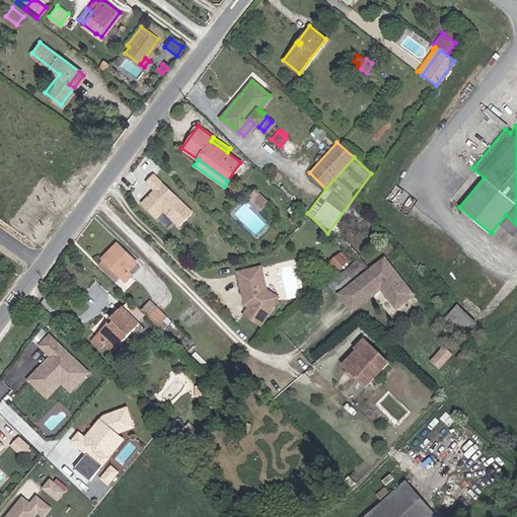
[(191,212),(151,174),(144,182),(152,190),(140,204),(155,218),(161,211),(177,225),(191,212)]
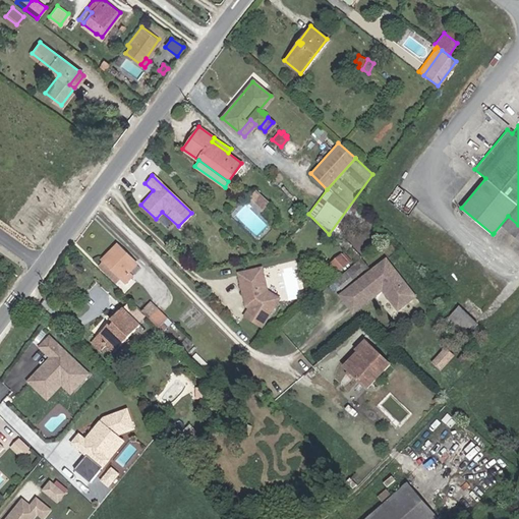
[(267,200),(255,189),(250,195),(262,206),(267,200)]
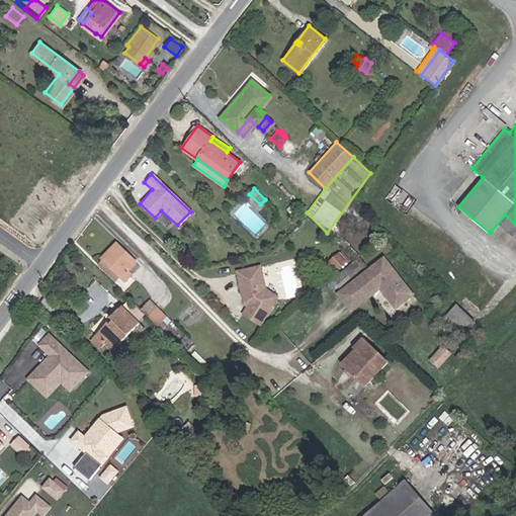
[(515,247),(515,224),(505,215),(491,232),(513,250),(515,247)]
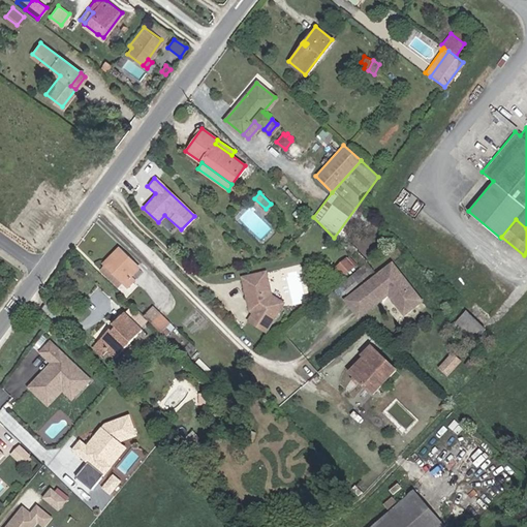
[(132,273),(138,267),(118,247),(103,262),(105,264),(122,280),(127,285),(133,279),(132,278),(135,275),(132,273)]
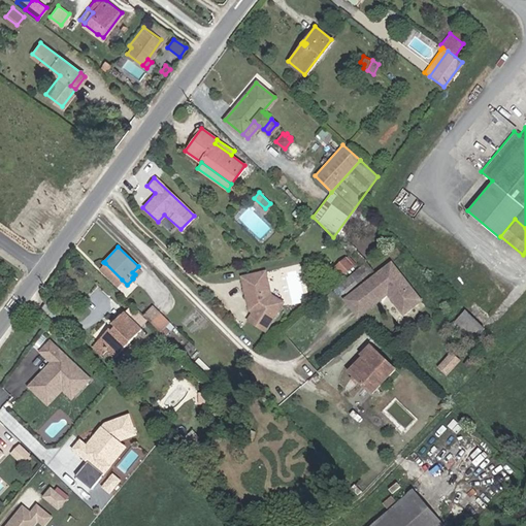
[(334,266),(341,273),(351,265),(344,258),(334,266)]
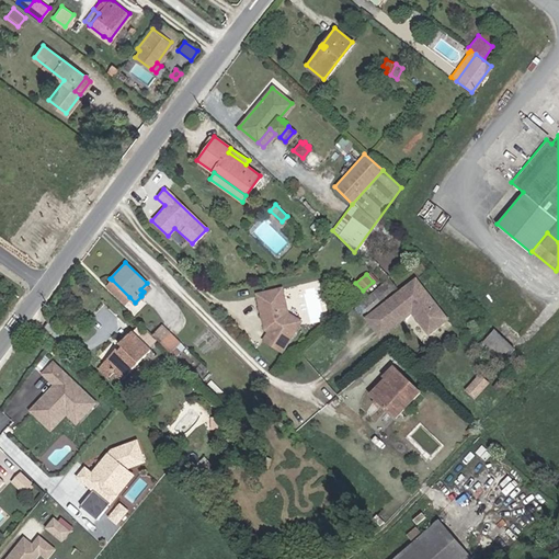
[(445,318),(414,277),(377,307),(392,326),(411,310),(428,332),(445,318)]
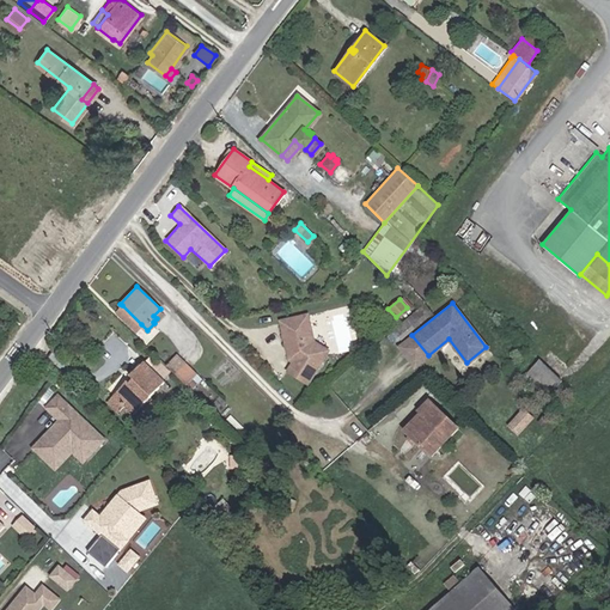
[(400,339),(431,312),(422,304),(392,329),(400,339)]
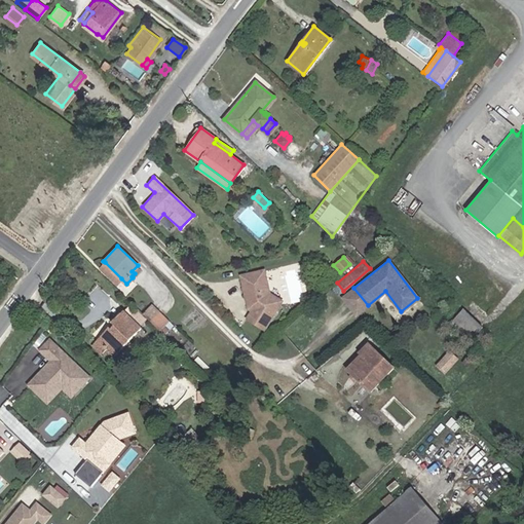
[(121,278),(105,262),(100,267),(117,284),(121,278)]
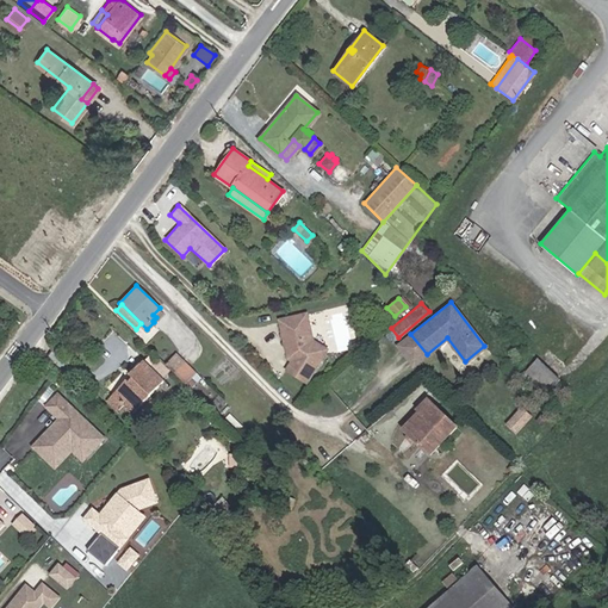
[(305,382),(324,351),(305,339),(309,332),(305,312),(278,318),(284,343),(287,346),(289,349),(286,351),(287,358),(292,360),(285,370),(305,382)]
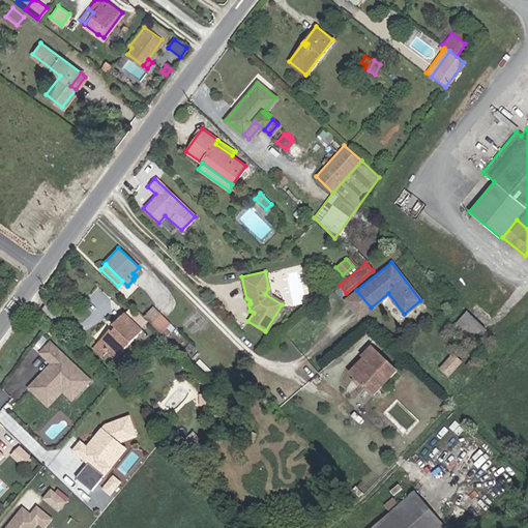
[(283,302),(270,294),(268,288),(265,294),(282,304),(283,302)]
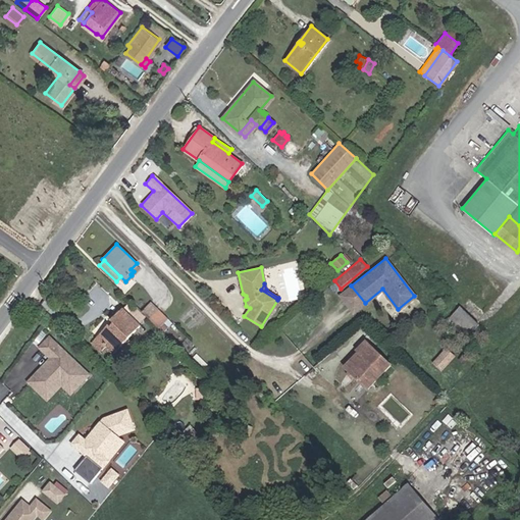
[(365,303),(351,286),(339,295),(353,312),(365,303)]
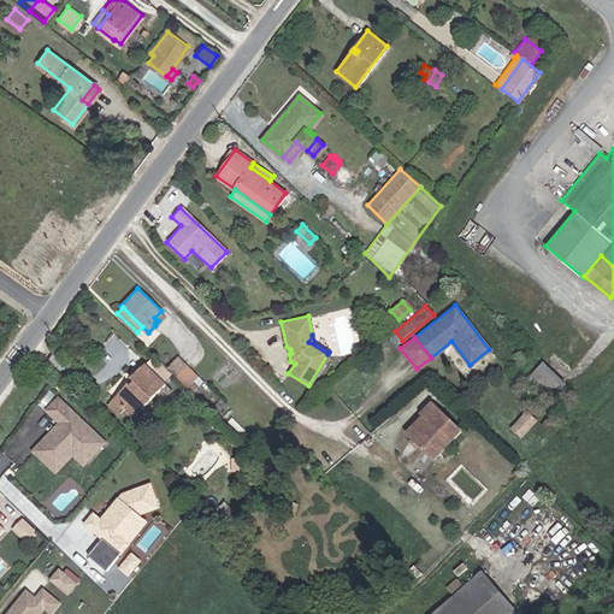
[(198,375),(177,355),(167,366),(187,385),(193,379),(198,375)]
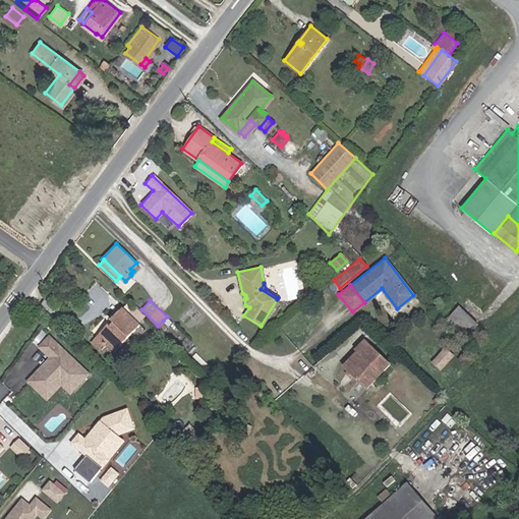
[(476,323),(458,305),(445,319),(463,337),(476,323)]
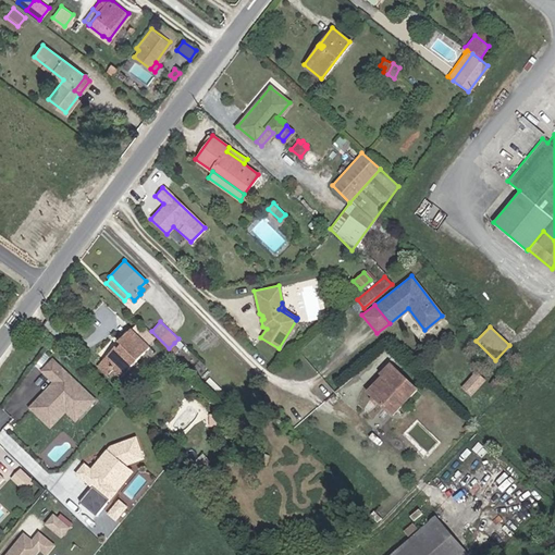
[(121,375),(149,346),(131,328),(118,341),(119,342),(121,344),(116,347),(114,345),(102,358),(112,367),(121,375)]
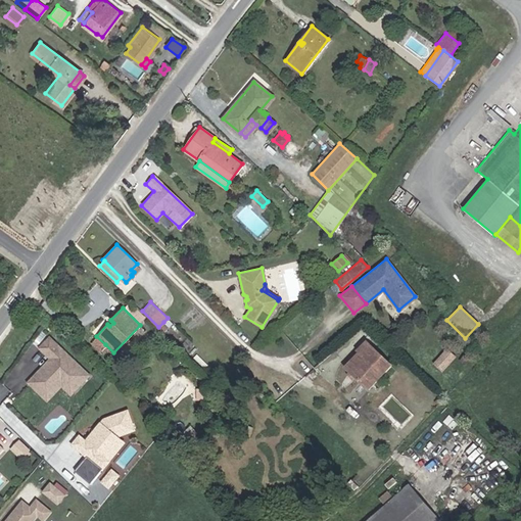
[(162,331),(168,326),(163,322),(158,327),(162,331)]
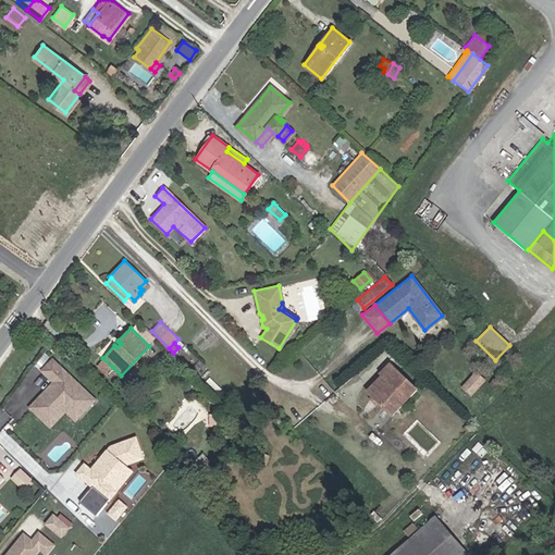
[(102,358),(97,364),(107,373),(112,367),(102,358)]
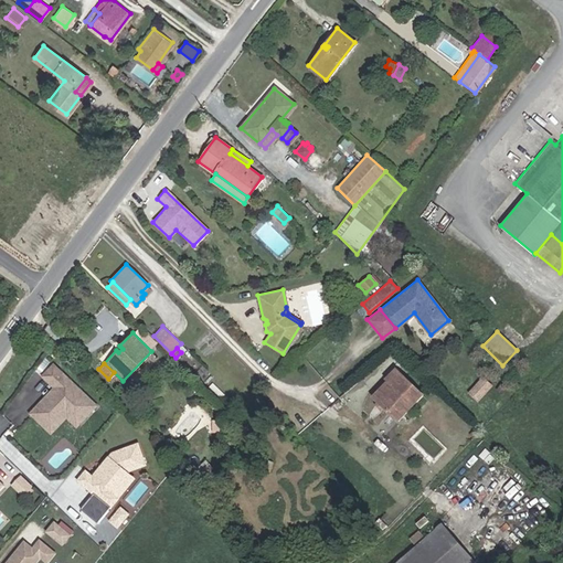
[(52,364),(41,375),(54,386),(29,412),(42,425),(55,411),(63,412),(72,421),(81,412),(85,415),(95,405),(52,364)]
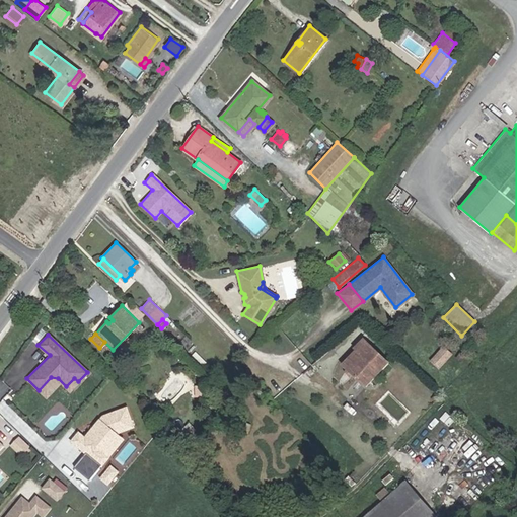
[(387,362),(363,339),(355,347),(357,349),(343,365),(357,379),(363,373),(370,380),(387,362)]
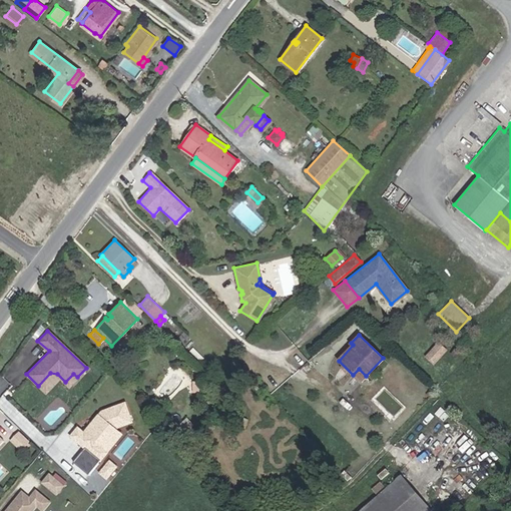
[(437,341),(425,354),(434,362),(446,349),(437,341)]
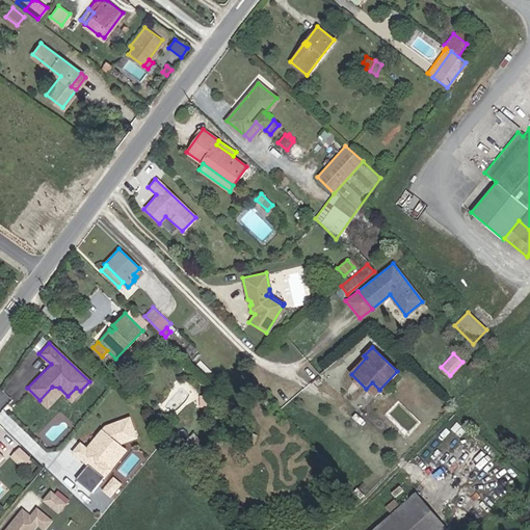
[(379,390),(372,382),(366,389),(373,395),(379,390)]
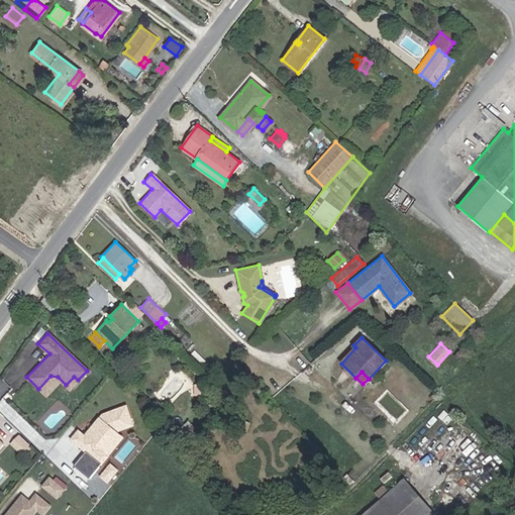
[(50,376),(38,389),(45,396),(60,381),(69,389),(78,380),(74,377),(66,385),(58,377),(50,376)]
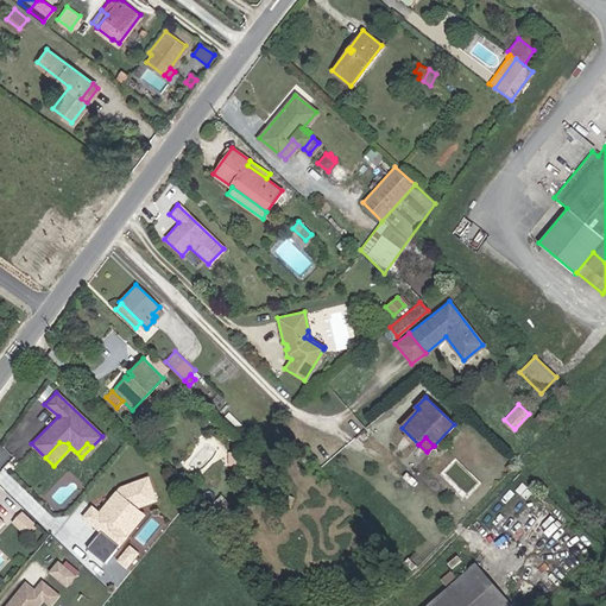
[(92,507),(84,517),(100,530),(87,548),(105,562),(126,536),(118,529),(132,510),(153,504),(149,481),(121,488),(100,515),(92,507)]
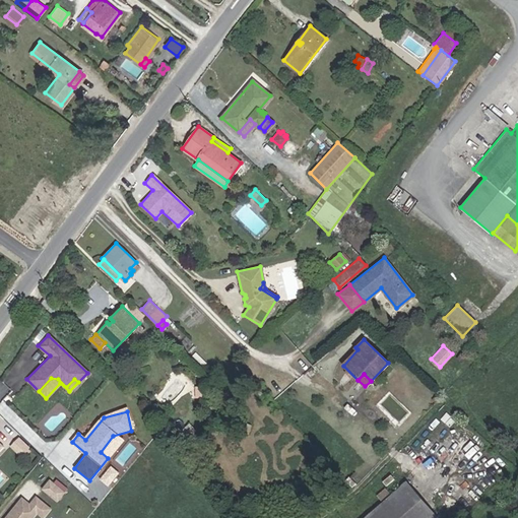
[(19,436),(11,444),(19,452),(27,443),(19,436)]
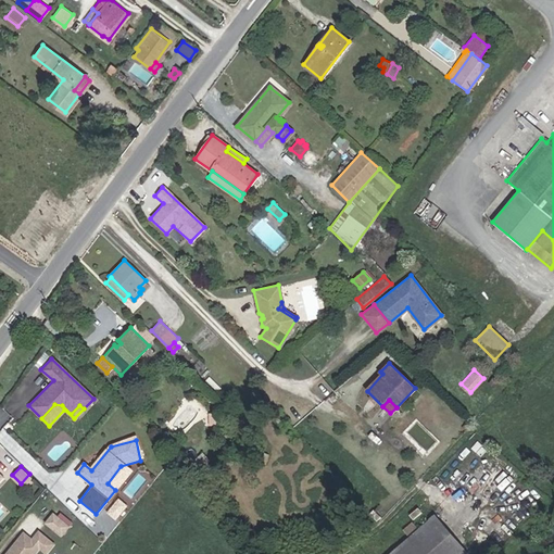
[(121,466),(108,483),(115,490),(129,474),(121,466)]
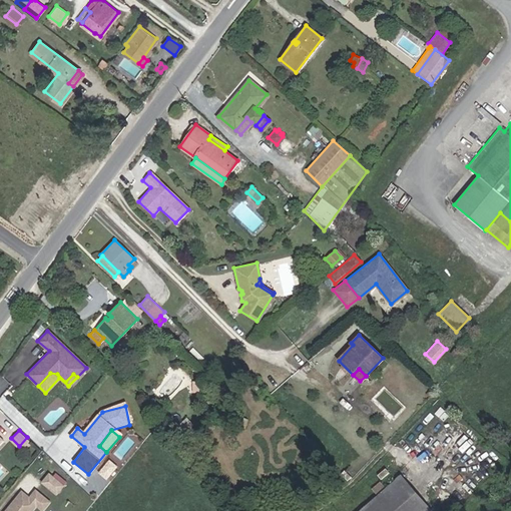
[(50,470),(42,481),(58,493),(66,483),(50,470)]
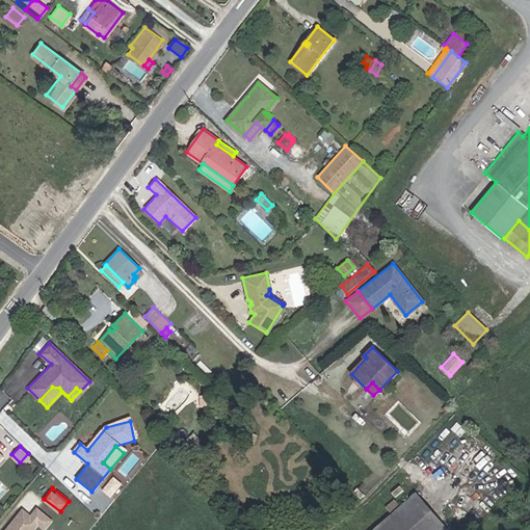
[(447,529),(415,493),(400,505),(392,512),(371,529),(447,529)]
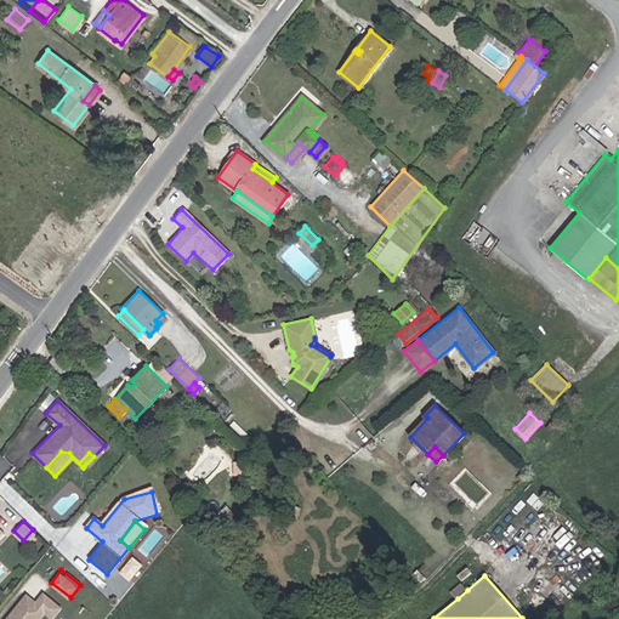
[(460,581),(450,590),(458,598),(467,590),(460,581)]
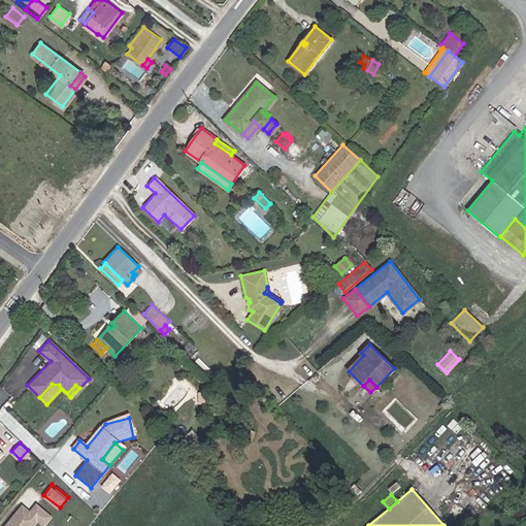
[(31,507),(23,501),(3,525),(33,525),(38,521),(45,525),(54,515),(37,501),(31,507)]
